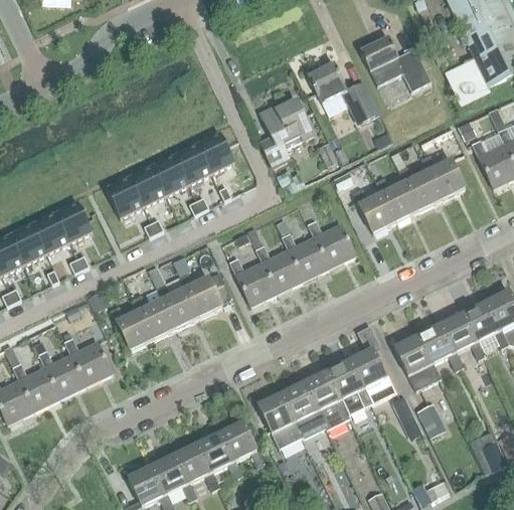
[(463,46),(468,44),(474,58),(444,72),(460,107),(490,93),(489,89),(513,76),(513,9),(509,0),(446,0),(459,26),(455,28),(463,46)]
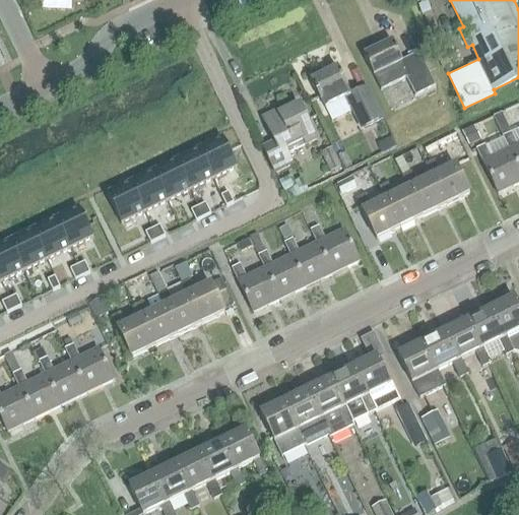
[(363,46),(364,52),(374,72),(381,86),(406,74),(415,92),(436,82),(419,49),(401,57),(392,38),(380,44),(376,40),(363,46)]
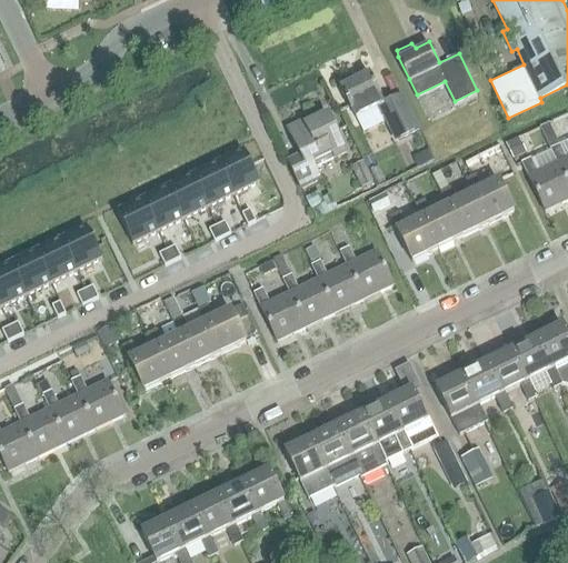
[(384,99),(370,70),(340,86),(351,109),(352,108),(356,114),(378,103),(395,138),(419,126),(402,90),(384,99)]
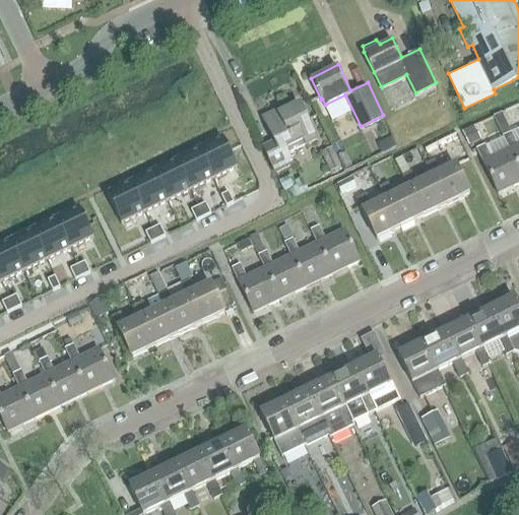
[(274,138),(263,144),(275,171),(295,162),(288,149),(306,140),(316,136),(300,101),(279,111),(277,107),(262,114),(274,138)]
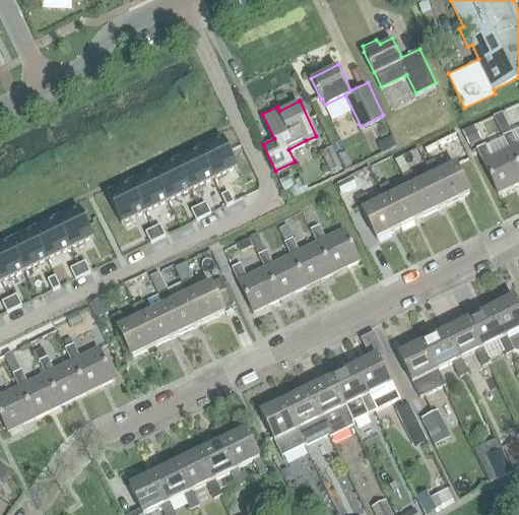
[(503,132),(509,144),(518,167),(518,139),(517,140),(511,128),(503,132)]
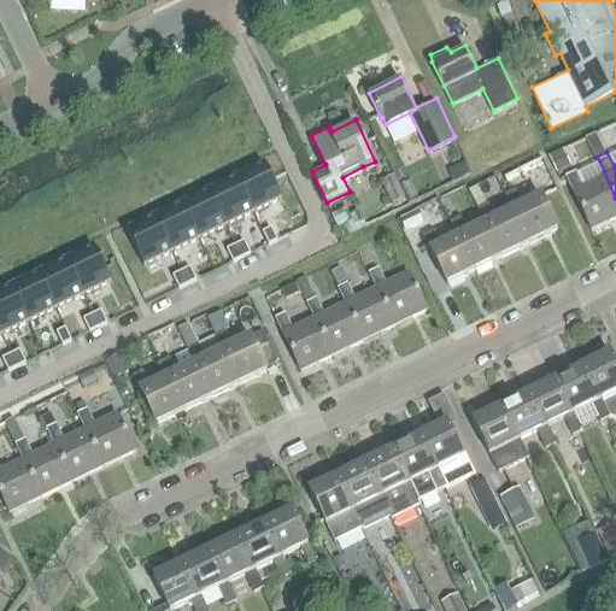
[(259,164),(230,177),(247,211),(275,198),(259,164)]
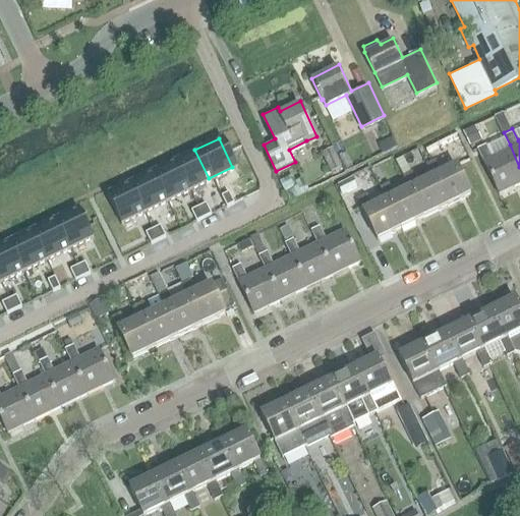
[(499,190),(519,180),(519,167),(510,145),(492,154),(485,141),(477,146),(499,190)]
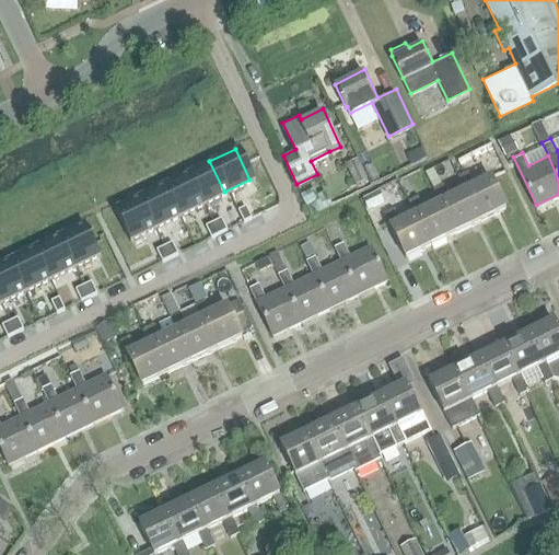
[(367,175),(357,154),(345,160),(354,181),(367,175)]
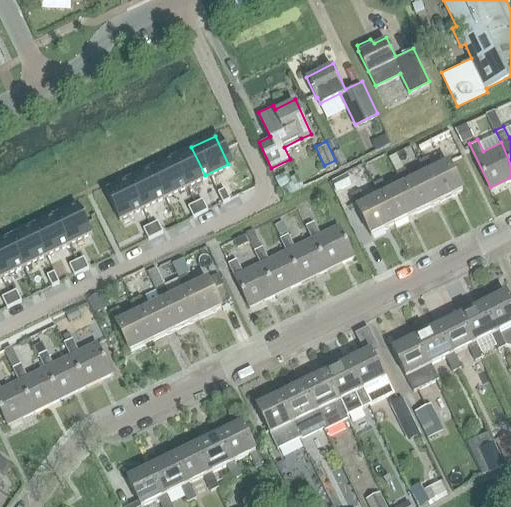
[(191,147),(169,158),(182,186),(205,175),(191,147)]
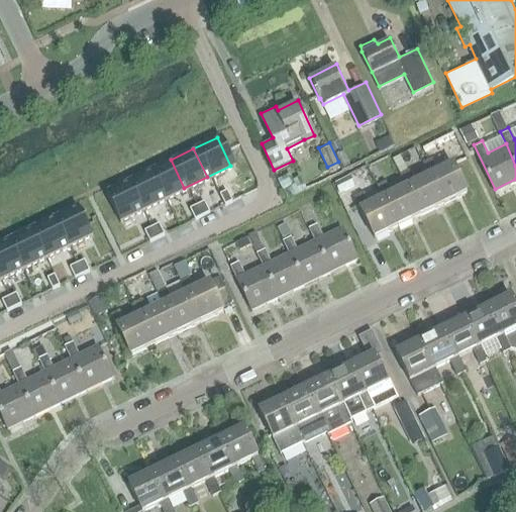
[(423,161),(428,171),(443,201),(467,190),(451,160),(436,167),(431,157),(423,161)]
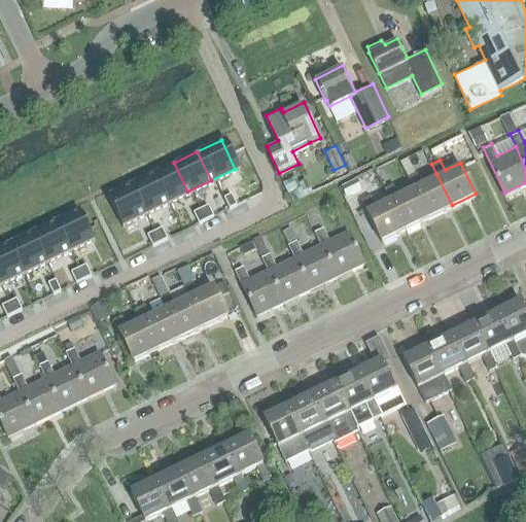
[(174,163),(150,174),(164,203),(187,192),(174,163)]
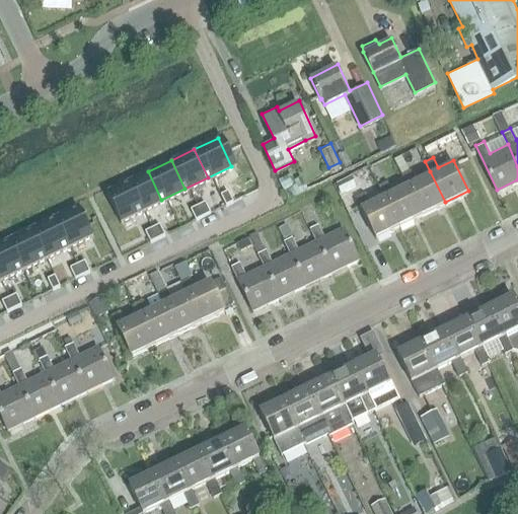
[(401,172),(407,182),(422,213),(445,202),(430,171),(415,178),(410,168),(401,172)]
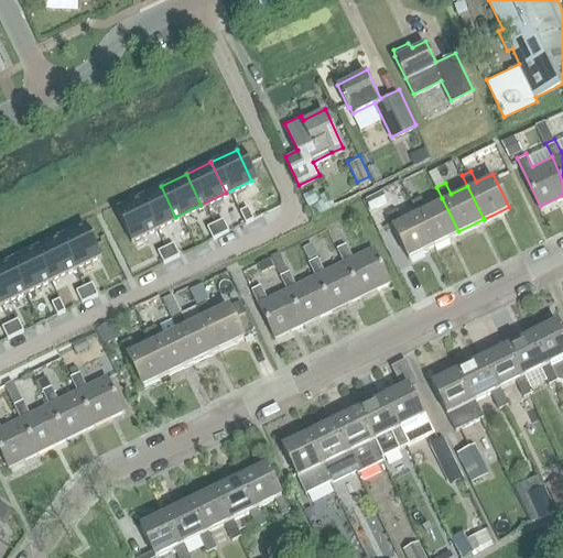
[(161,186),(137,198),(151,229),(175,217),(161,186)]
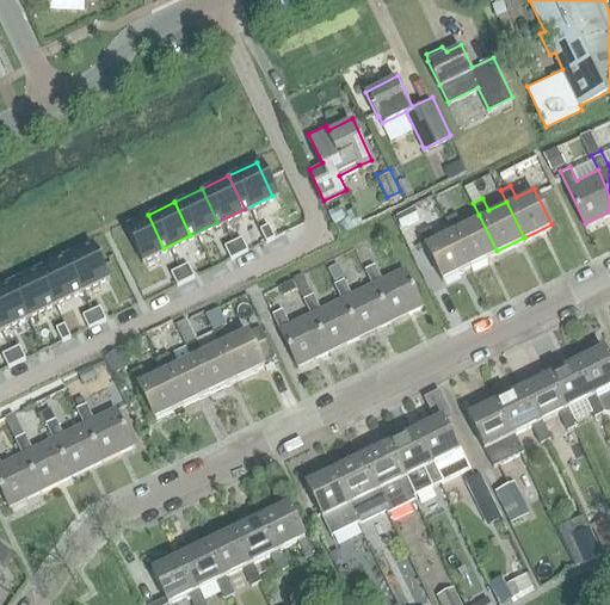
[(413,204),(395,213),(401,224),(418,216),(413,204)]
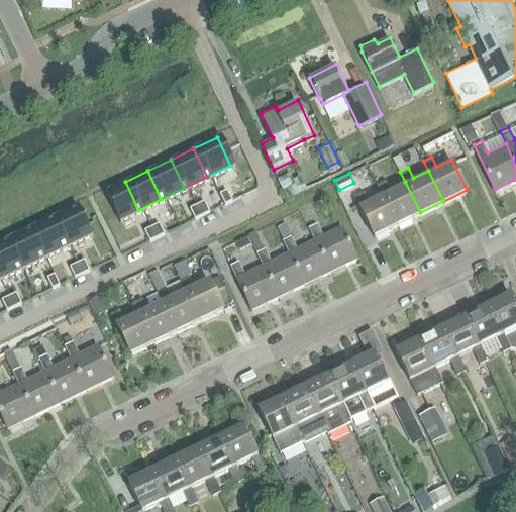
[(378,183),(383,193),(397,223),(420,212),(405,182),(391,189),(386,179),(378,183)]
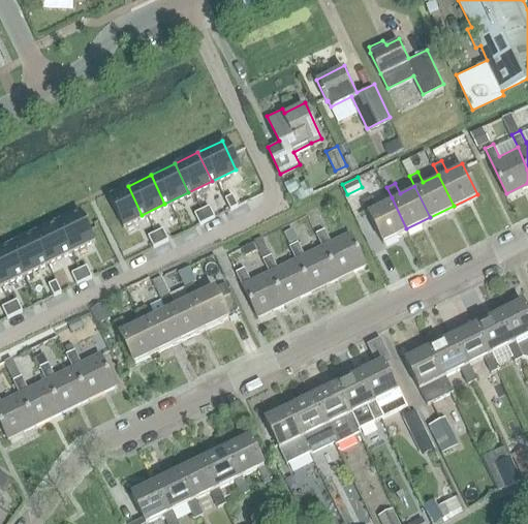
[(128,186),(103,197),(118,226),(142,215),(128,186)]
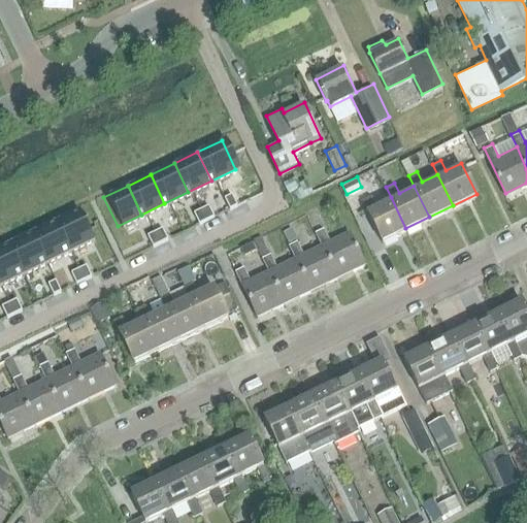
[(232,192),(225,195),(230,206),(237,203),(232,192)]
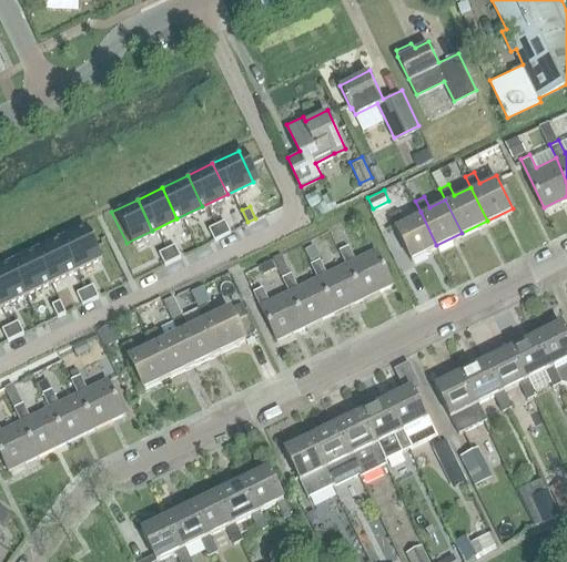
[(436,245),(421,212),(405,220),(400,208),(390,213),(412,258),(436,245)]
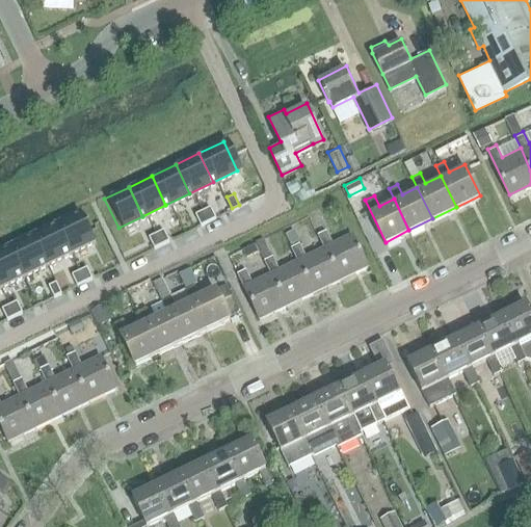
[(215,215),(210,205),(203,208),(208,219),(215,215)]
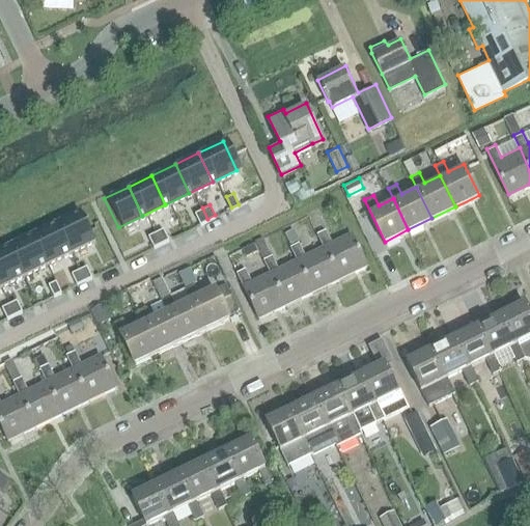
[(202,208),(195,211),(200,222),(207,219),(202,208)]
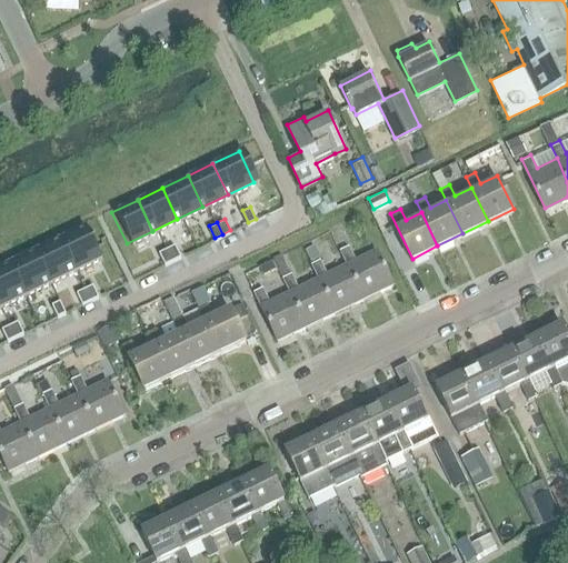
[(83,225),(57,238),(72,269),(98,257),(83,225)]
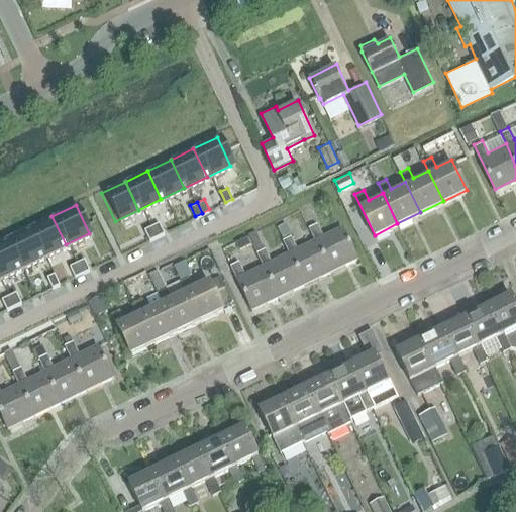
[(52,216),(29,227),(42,256),(66,244),(52,216)]
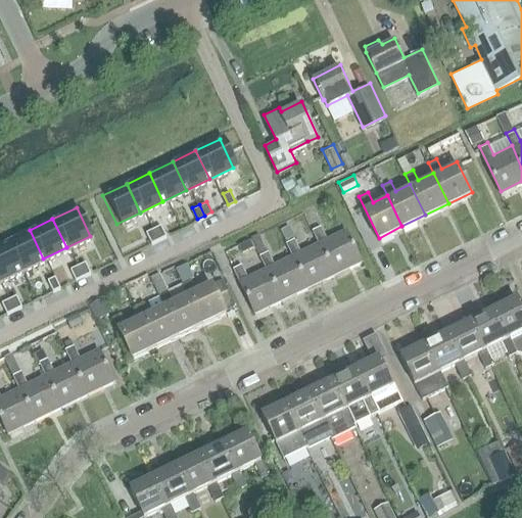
[(160,223),(153,227),(158,238),(167,234),(160,223)]
